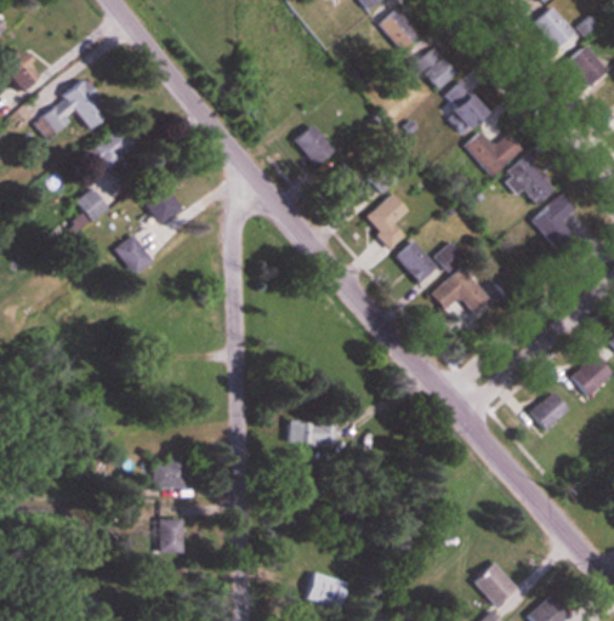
[(424,30),(399,4),(377,22),(402,50),(424,30)]
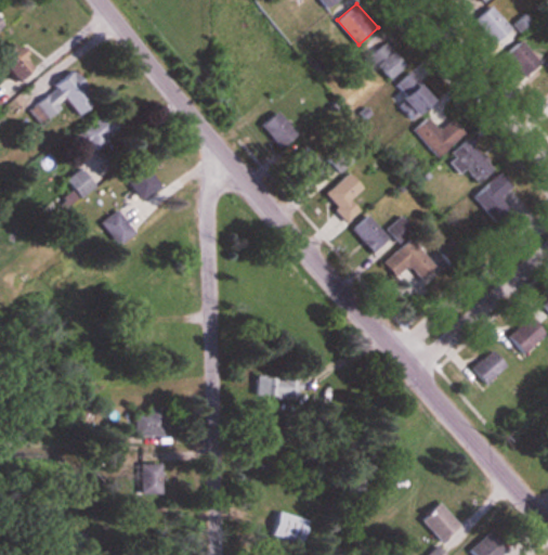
[(477,20),(498,44),(514,29),(494,5),(477,20)]
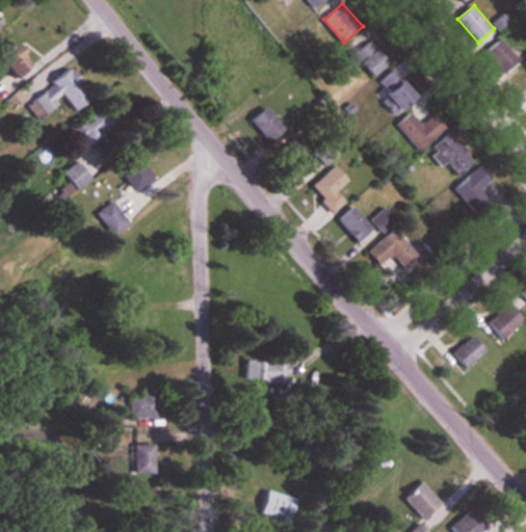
[(521,60),(502,38),(485,52),(504,75),(521,60)]
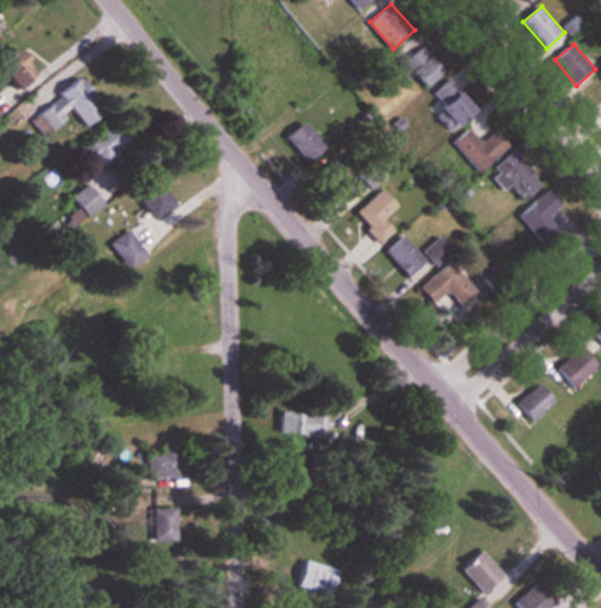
[(405,64),(430,88),(448,70),(423,45),(405,64)]
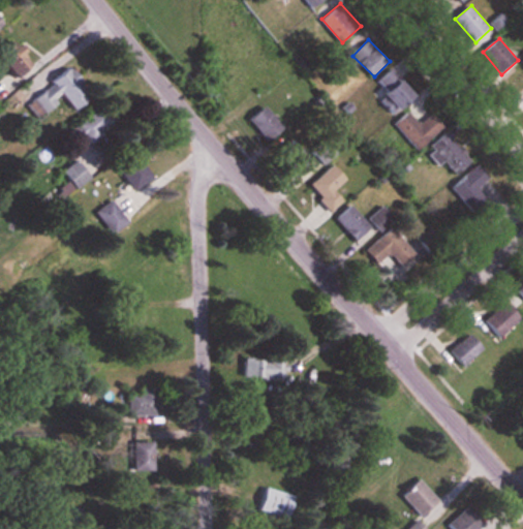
[(75,111),(94,95),(71,68),(30,102),(41,117),(65,97),(75,111)]
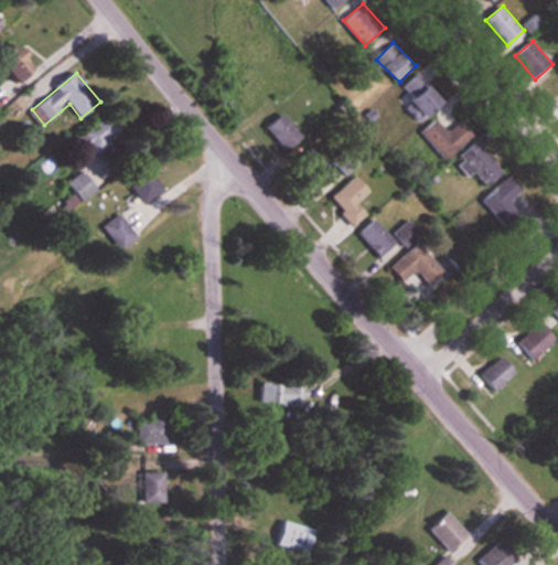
[(406,99),(424,119),(441,103),(425,83),(406,99)]
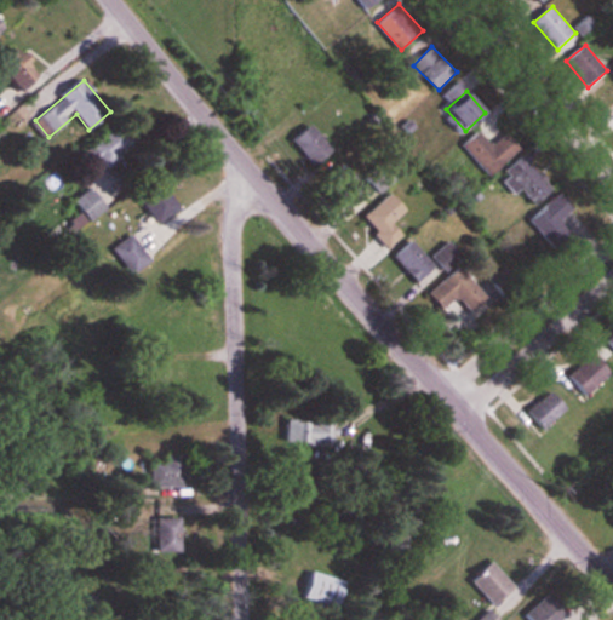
[(491,176),(519,151),(491,121),(464,145),(491,176)]
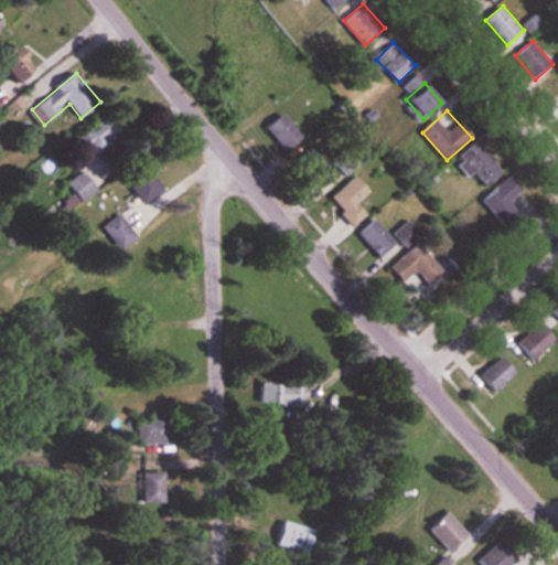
[(82,138),(99,156),(125,130),(108,113),(82,138)]
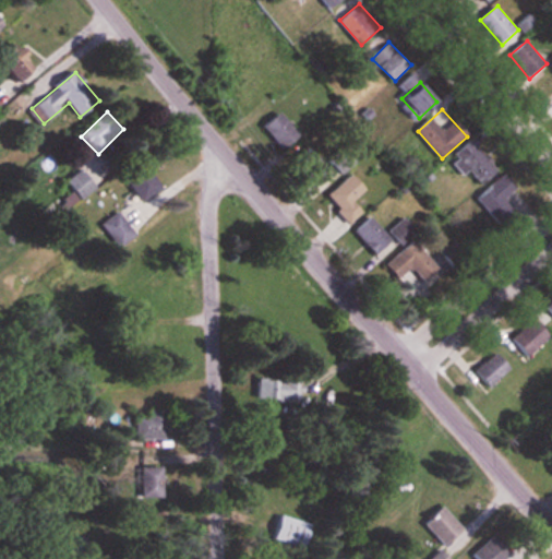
[(301,137),(283,111),(265,125),(284,150),(301,137)]
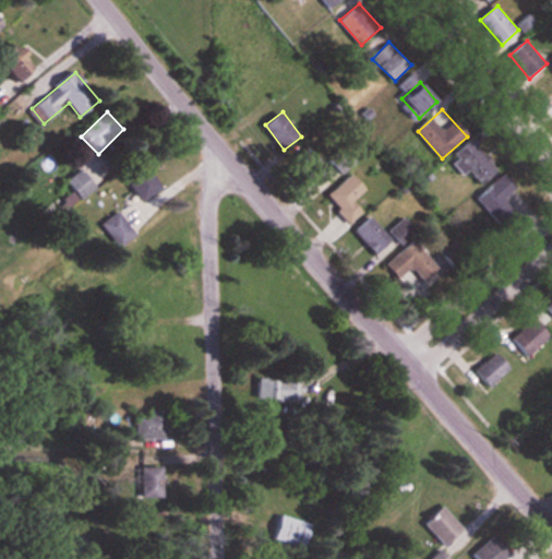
[(501,166),(476,141),(456,161),(481,187),(501,166)]
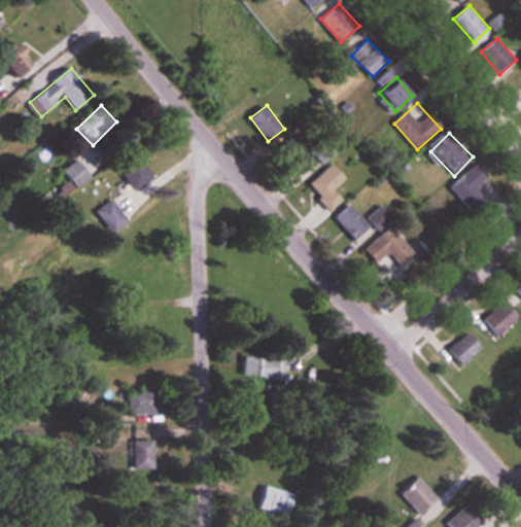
[(278,150),(291,174),(312,163),(299,139),(278,150)]
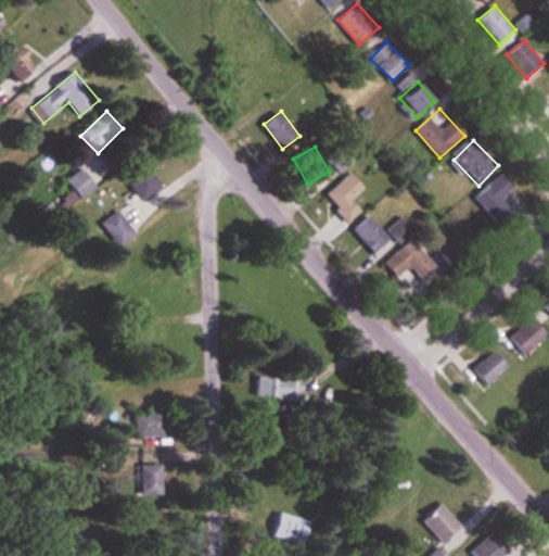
[(163,187),(143,158),(123,171),(142,201),(163,187)]
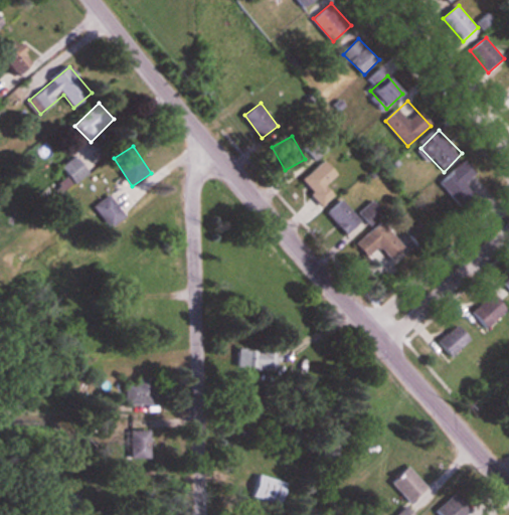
[(90,174),(77,156),(62,166),(74,184),(90,174)]
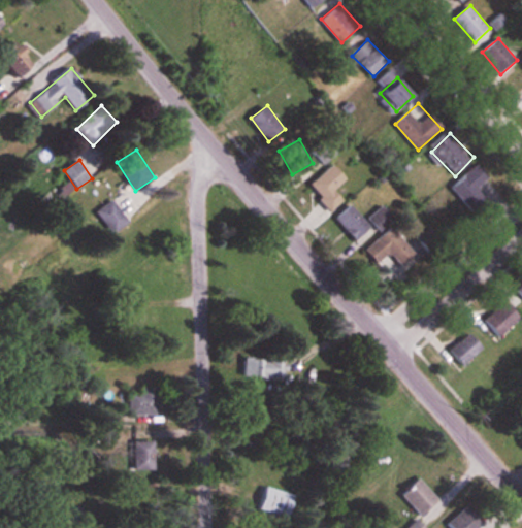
[(346,179),(332,164),(310,185),(332,209),(344,199),(334,190),(346,179)]
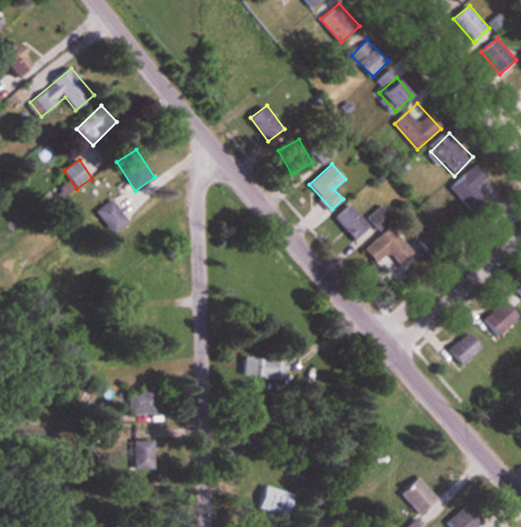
[(475,214),(490,202),(477,186),(488,177),(478,165),(451,187),(475,214)]
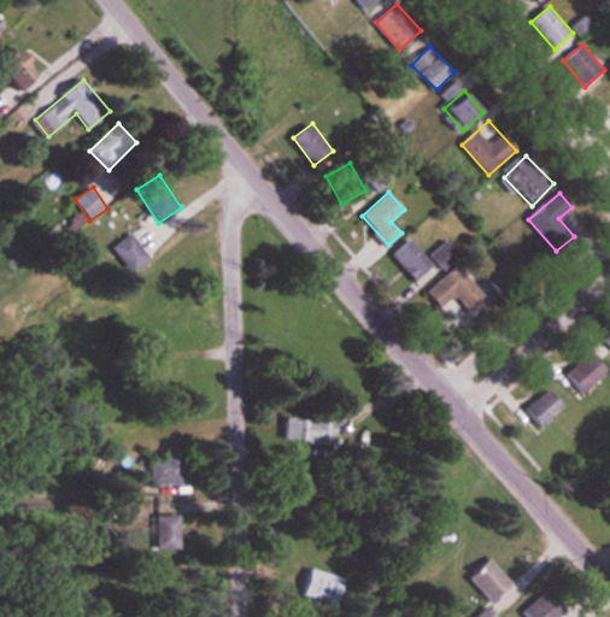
[(151,259),(133,234),(113,247),(133,272),(151,259)]
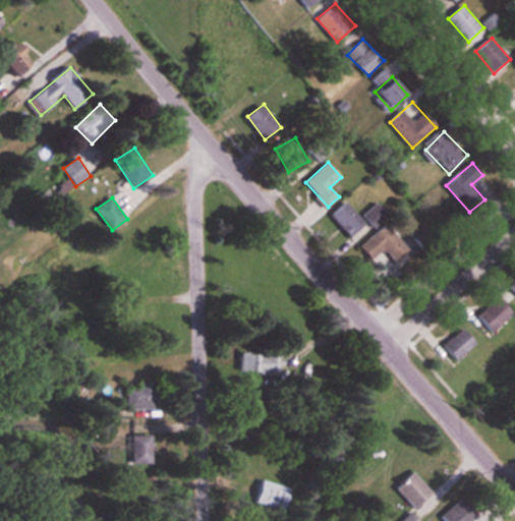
[(365,224),(346,201),(332,215),(351,237),(365,224)]
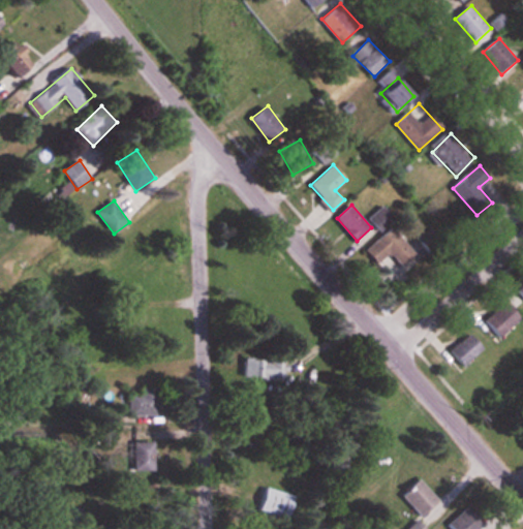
[(371,219),(383,229),(394,218),(382,208),(371,219)]
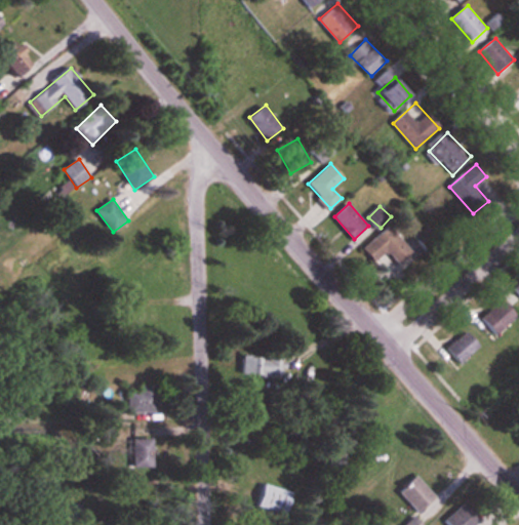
[(364,248),(376,261),(389,250),(401,264),(415,250),(391,224),(364,248)]
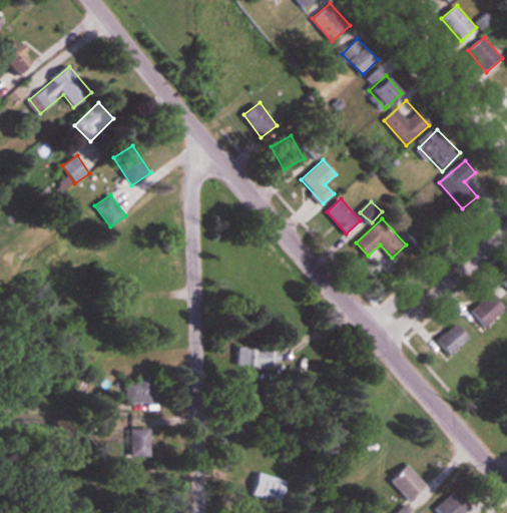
[(505,313),(493,294),(471,309),(483,327),(505,313)]
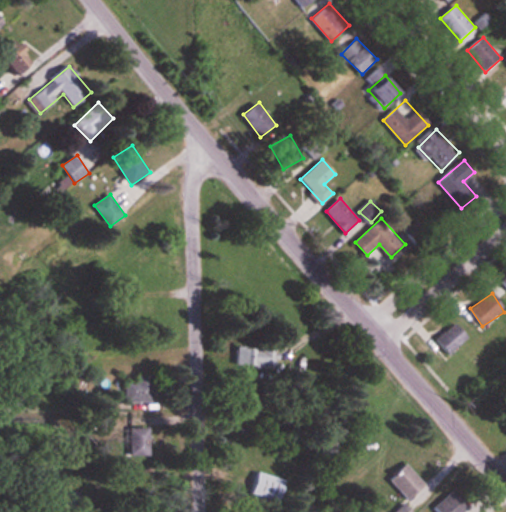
[(435,341),(448,355),(468,338),(455,323),(435,341)]
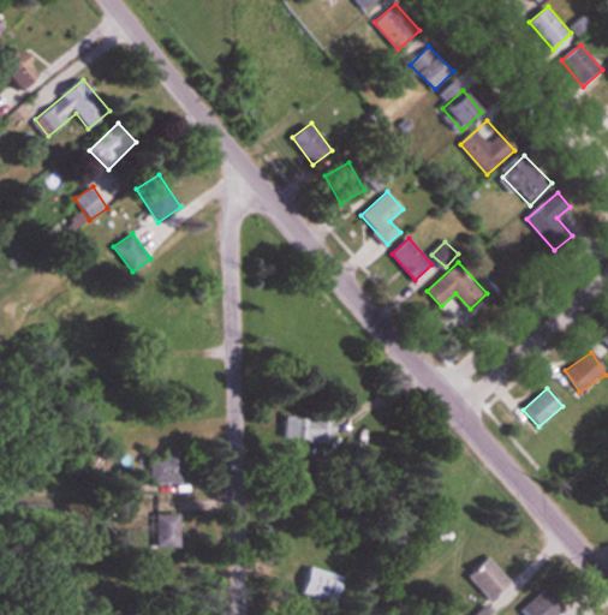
[(284,440),(333,441),(334,417),(285,415),(284,440)]
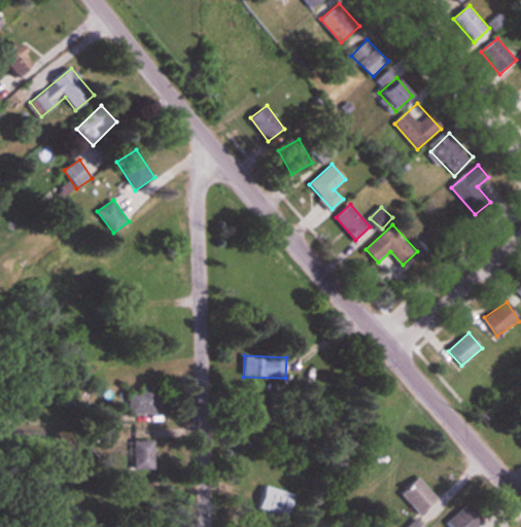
[(130,414),(158,414),(158,385),(140,385),(140,391),(130,391),(130,414)]
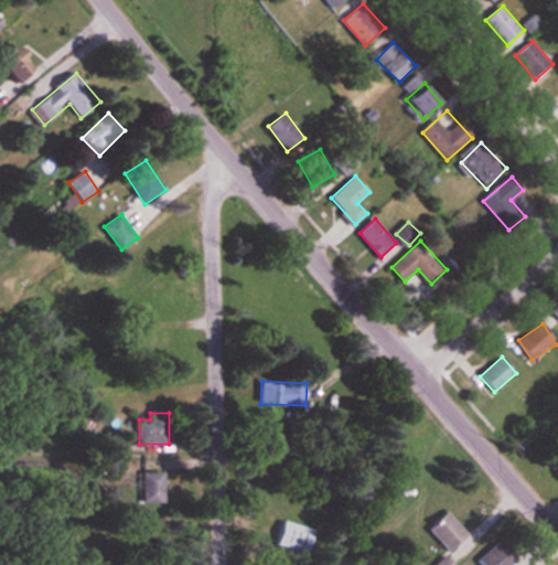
[(145,500),(168,500),(168,470),(145,470),(145,500)]
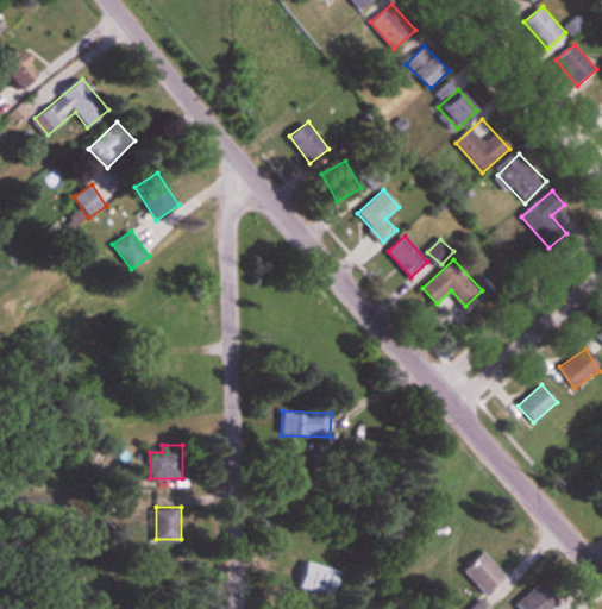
[(506,575),(483,550),(463,569),(486,594),(506,575)]
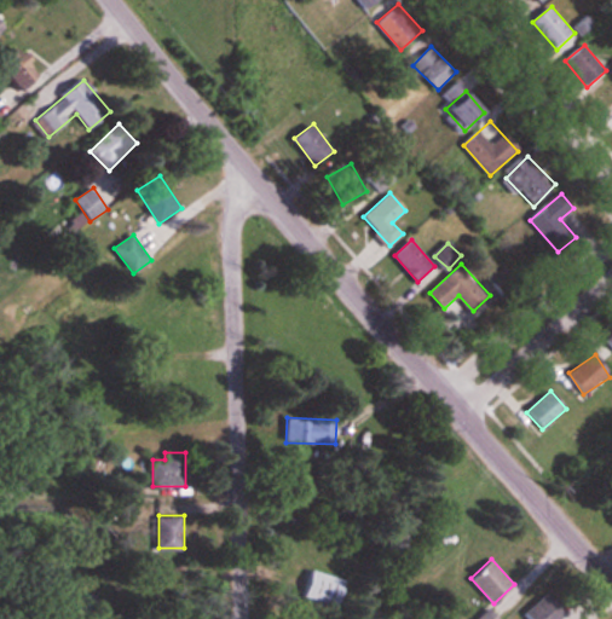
[(301,596),(336,611),(348,582),(313,568),(301,596)]
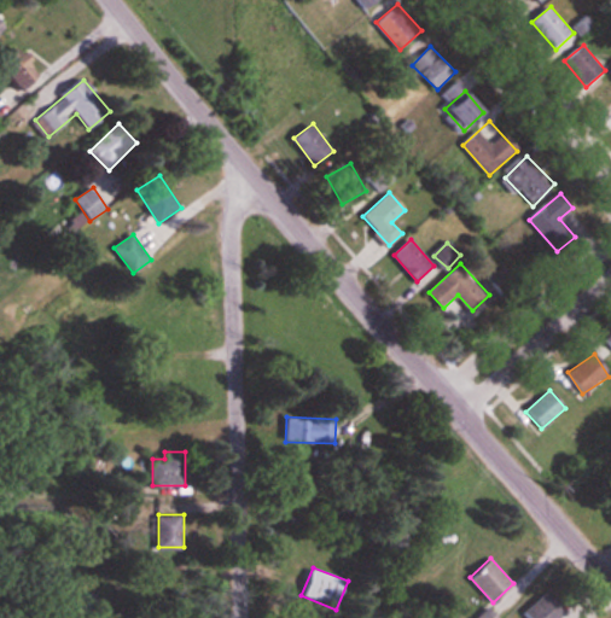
[(554,617),(558,614),(542,598),(525,613),(529,617),(554,617)]
